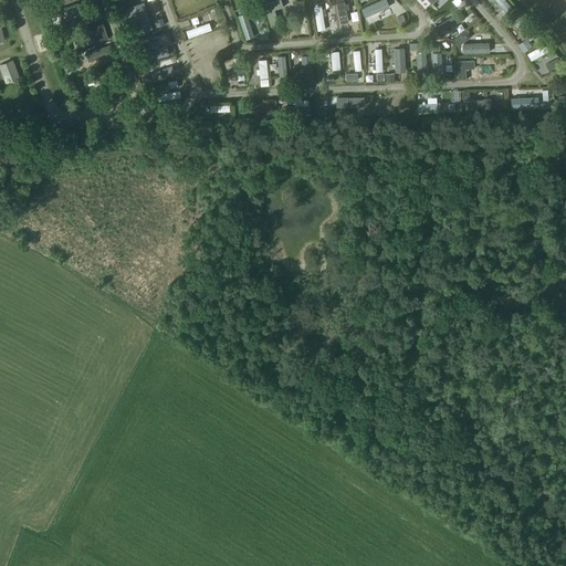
[(274,10),(283,8),(280,0),(279,0),(263,4),(270,28),(279,25),(274,10)]
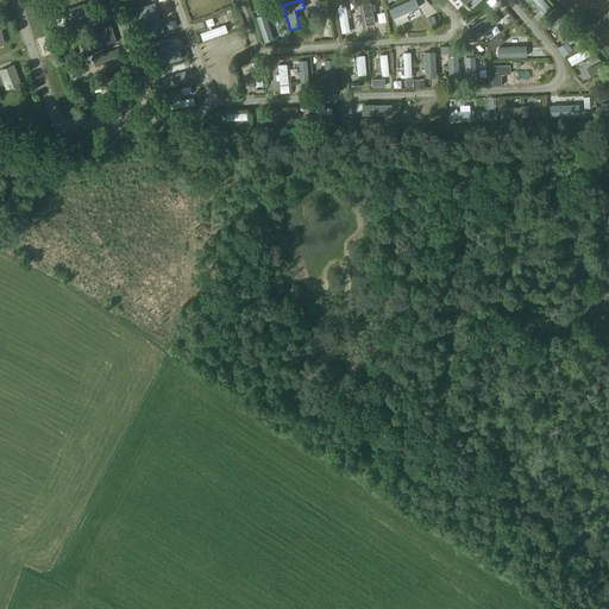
[(529,0),(541,14),(548,8),(541,0),(529,0)]
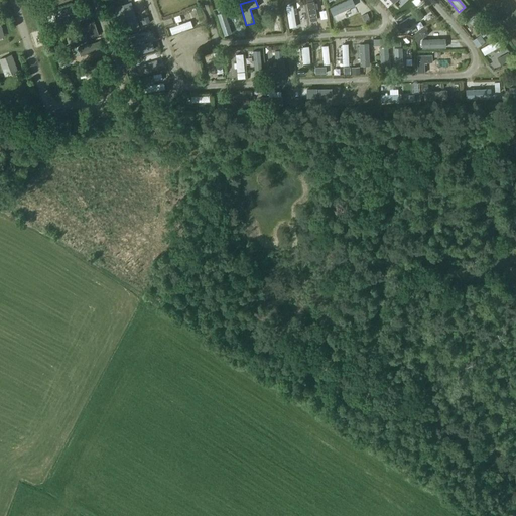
[(314,2),(304,4),(308,22),(317,21),(314,2)]
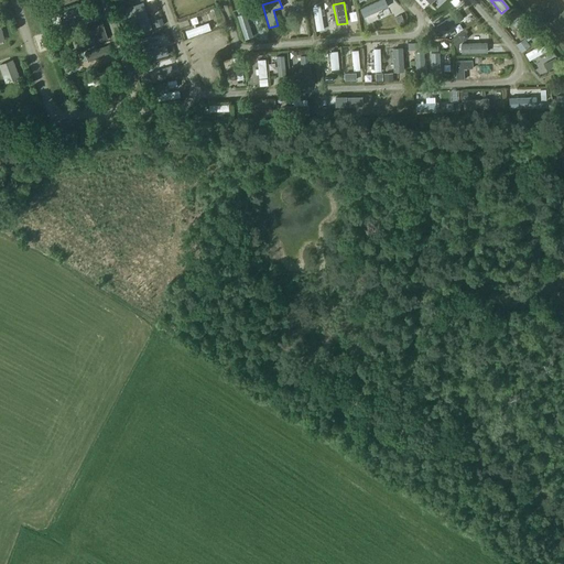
[(143,3),(125,9),(133,36),(152,30),(143,3)]
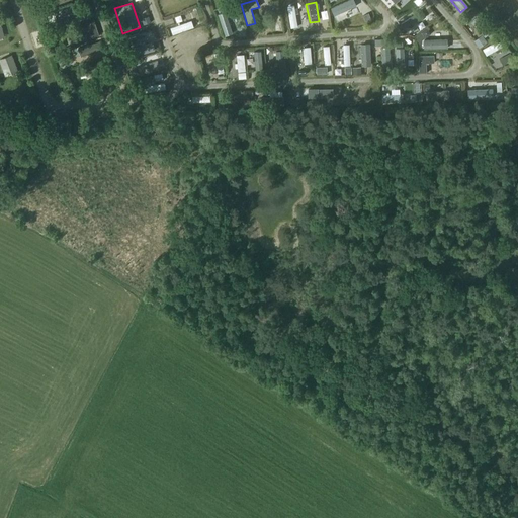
[(213,12),(223,9),(221,3),(211,6),(213,12)]
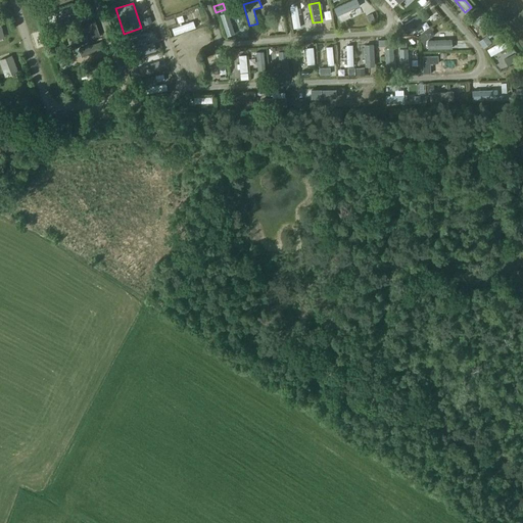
[(180,4),(163,10),(167,16),(183,10),(180,4)]
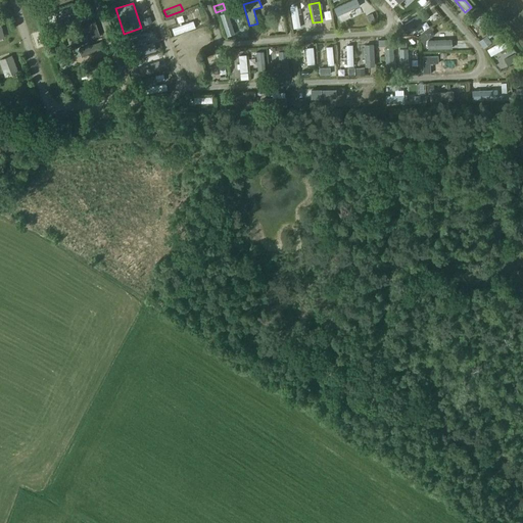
[(298,5),(288,7),(293,32),(301,30),(298,5)]
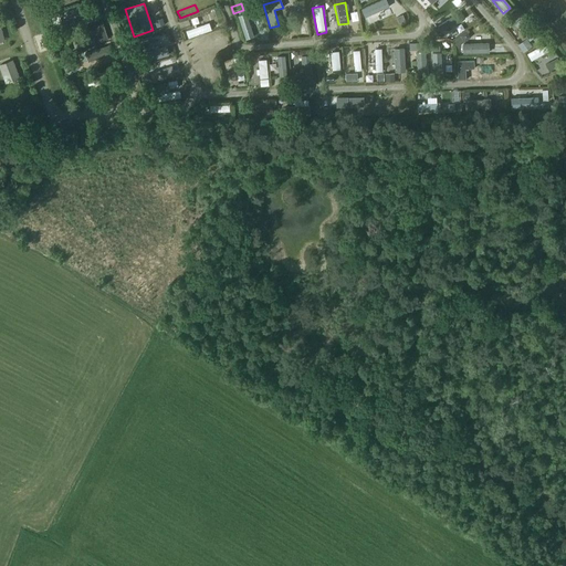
[(402,7),(388,14),(391,22),(407,13),(402,7)]
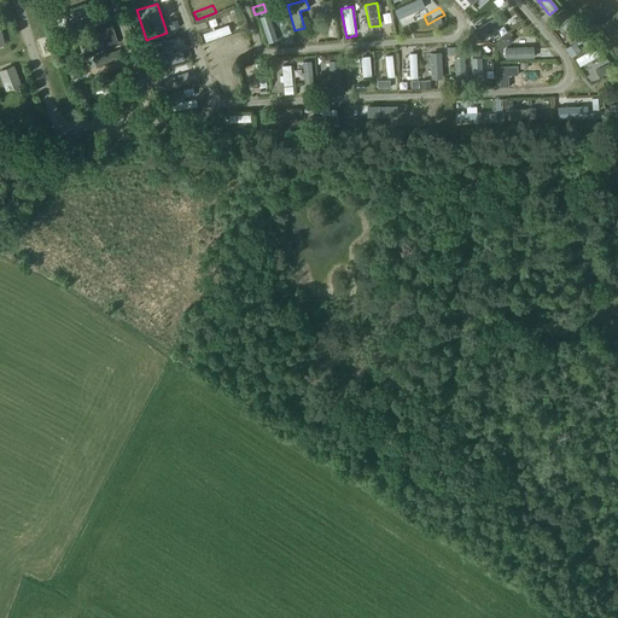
[(571,42),(565,45),(569,54),(578,50),(578,47),(583,45),(571,18),(560,23),(555,15),(547,19),(553,31),(559,29),(563,36),(567,34),(571,42)]
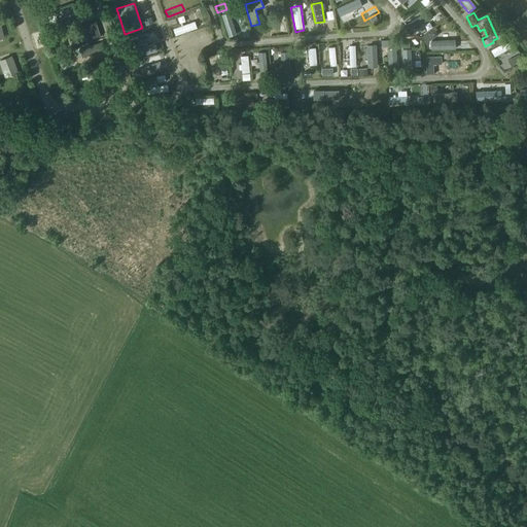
[(95,22),(67,31),(70,39),(80,36),(81,38),(86,37),(88,40),(100,37),(95,22)]
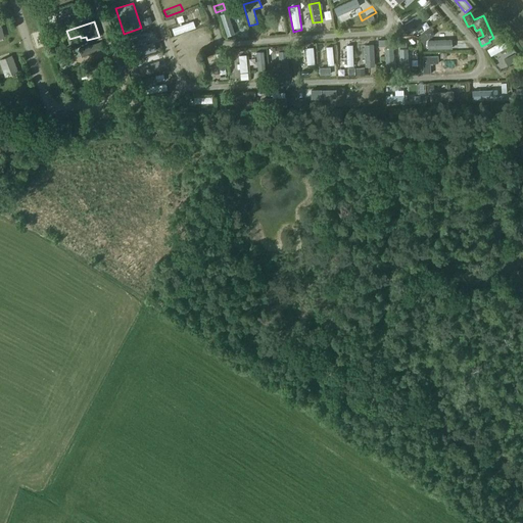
[(195,29),(193,21),(171,29),(174,37),(195,29)]
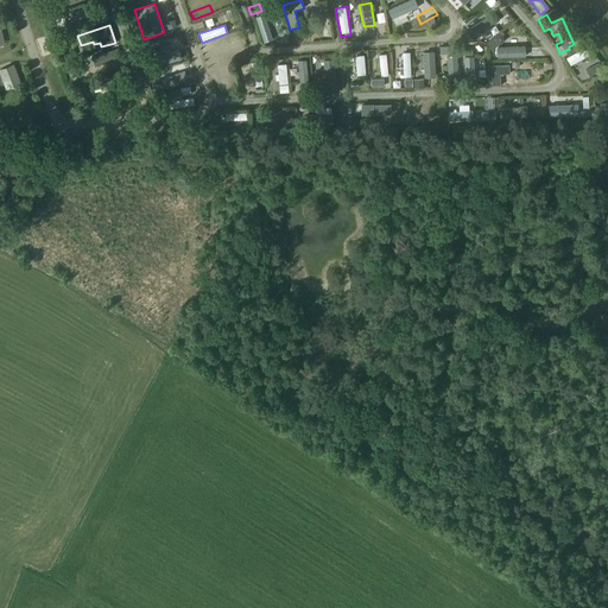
[(438,44),(438,73),(450,73),(450,44),(438,44)]
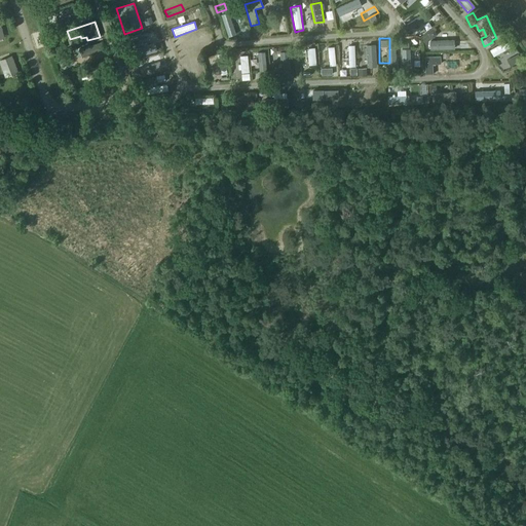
[(490,54),(506,47),(502,40),(487,48),(490,54)]
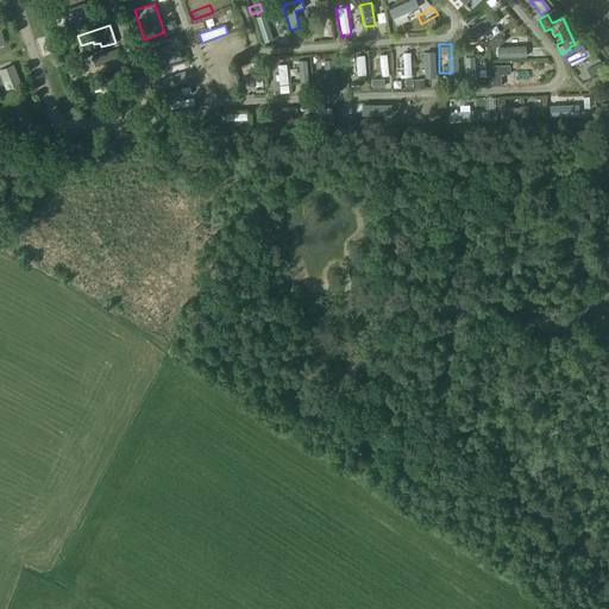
[(115,48),(90,56),(95,68),(119,60),(115,48)]
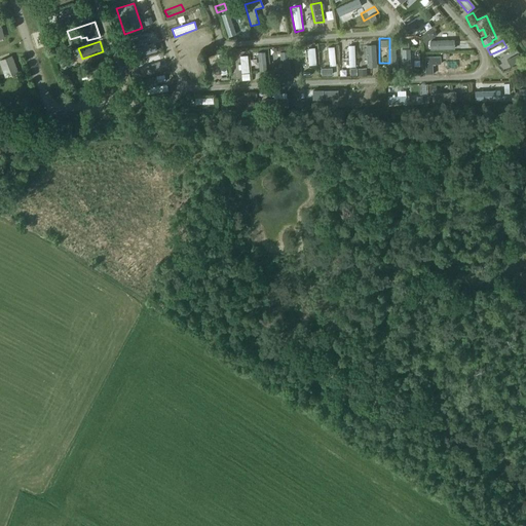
[(155,50),(152,41),(132,49),(136,59),(155,50)]
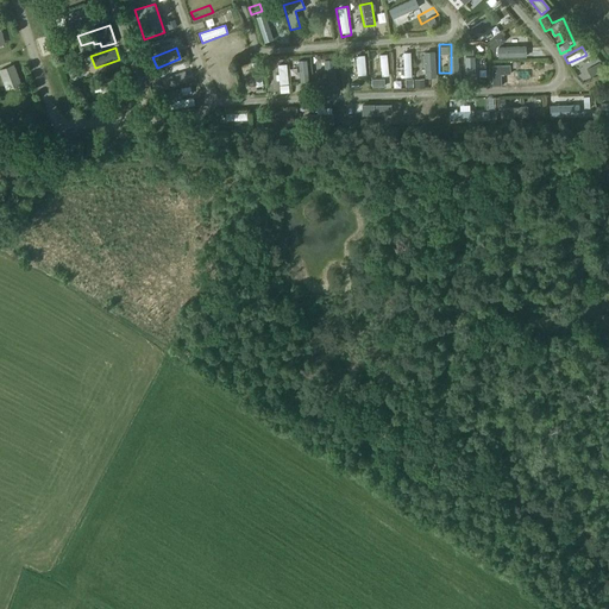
[(232,57),(228,48),(207,56),(209,64),(232,57)]
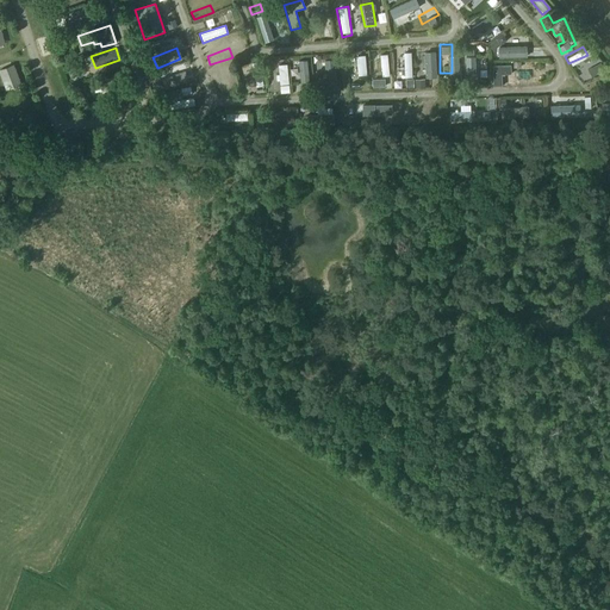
[(527,48),(499,48),(499,60),(527,58),(527,48)]
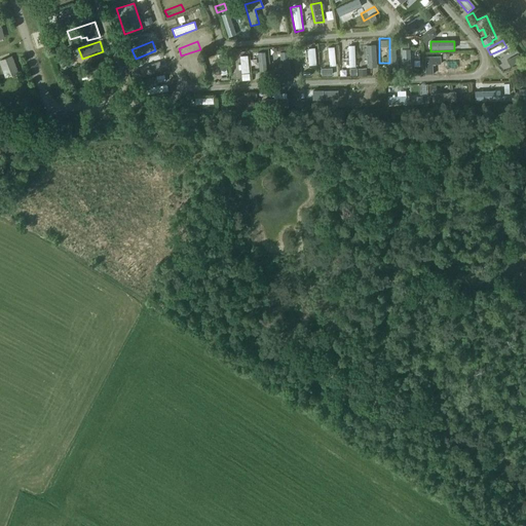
[(376,44),(367,45),(367,68),(376,68),(376,44)]
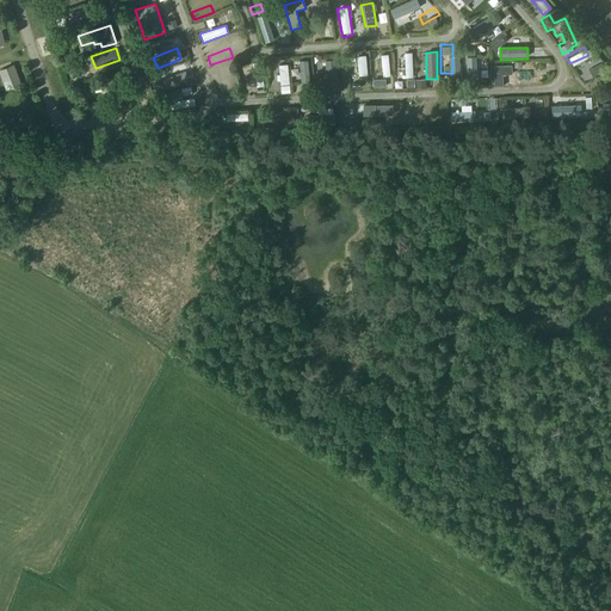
[(234,54),(234,63),(248,65),(248,55),(234,54)]
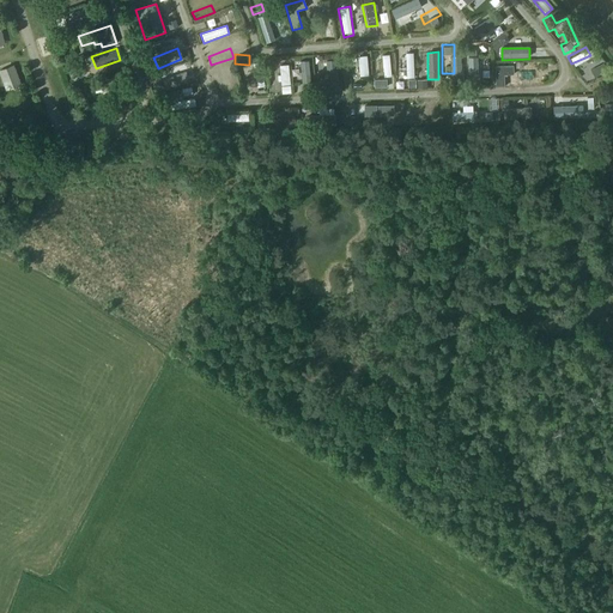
[(370,83),(368,56),(358,58),(360,84),(370,83)]
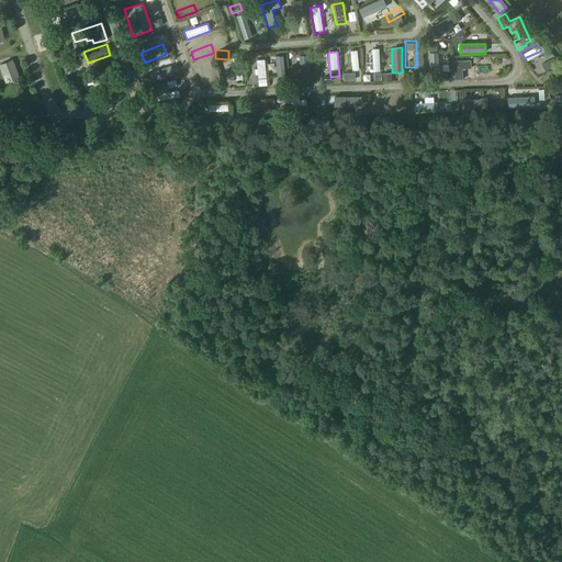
[(239,59),(232,60),(235,82),(243,80),(239,59)]
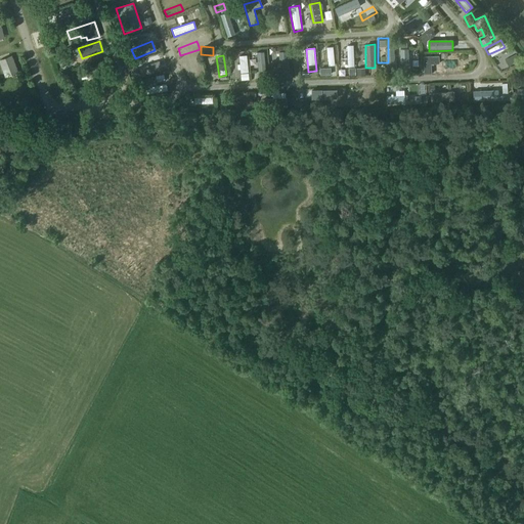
[(248,55),(237,55),(238,81),(249,80),(248,55)]
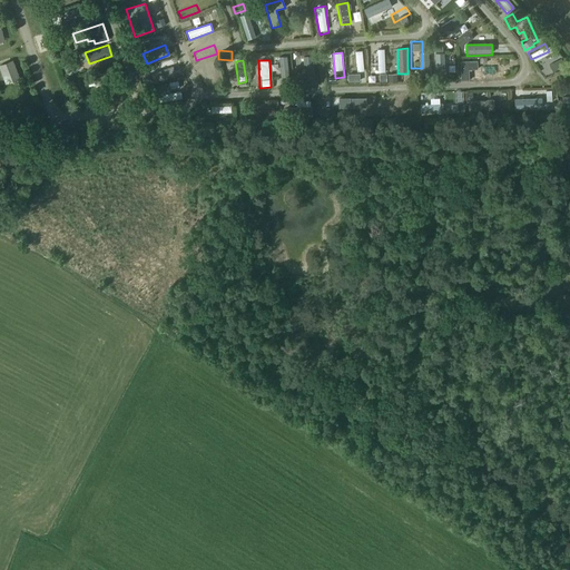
[(477,61),(459,62),(460,81),(469,81),(468,70),(477,70),(477,61)]
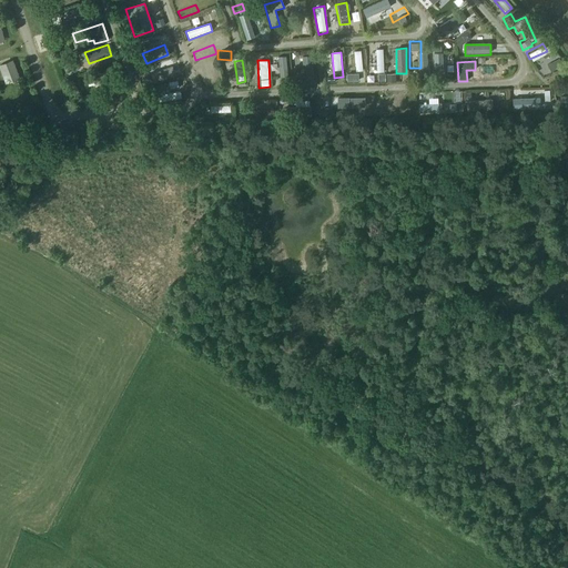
[(217,66),(209,68),(214,88),(222,85),(217,66)]
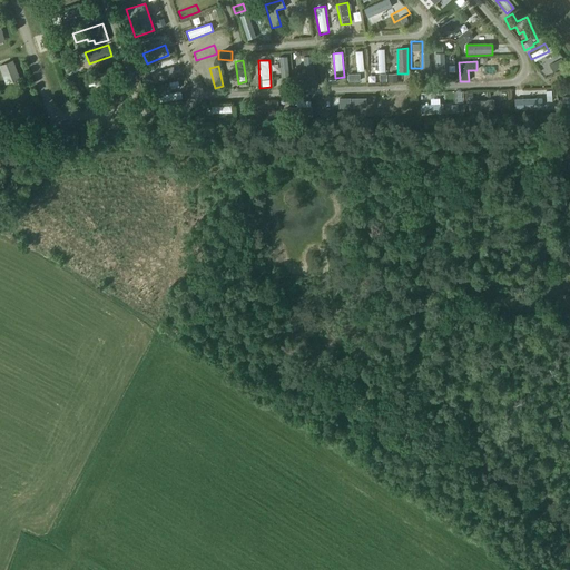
[(541,94),(544,106),(553,104),(550,91),(541,94)]
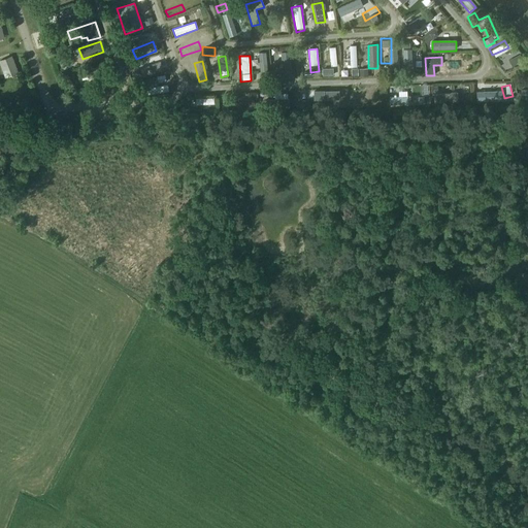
[(309,91),(299,91),(300,101),(309,101),(309,91)]
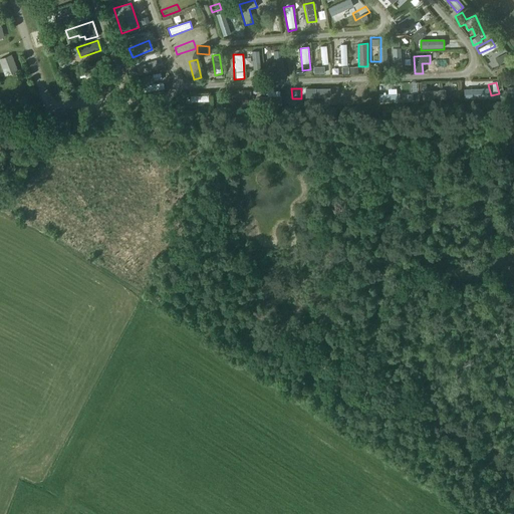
[(445,91),(422,91),(422,100),(445,100),(445,91)]
